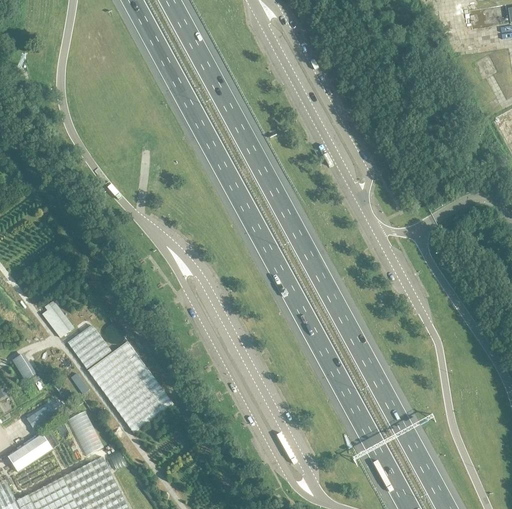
[(499,102),(496,96),(491,99),(494,104),(499,102)]
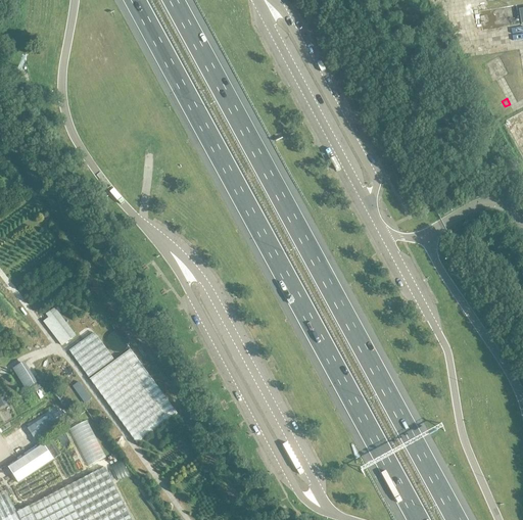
[(76,332),(57,309),(54,305),(45,313),(48,317),(44,320),(61,342),(76,332)]
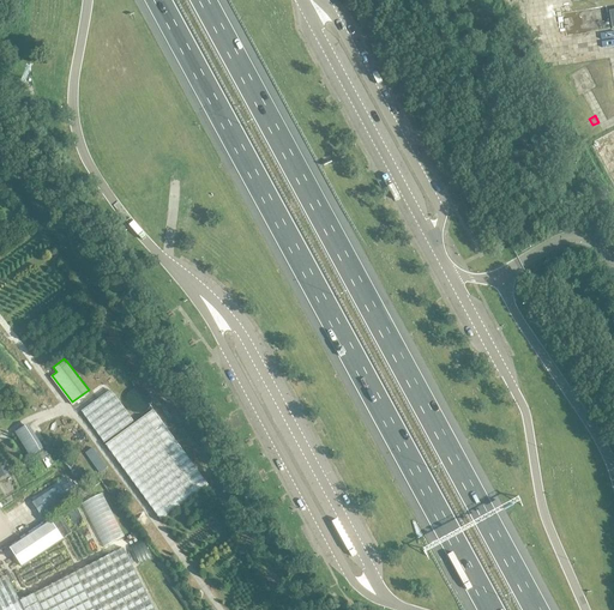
[(2,376),(6,382),(13,378),(8,372),(2,376)]
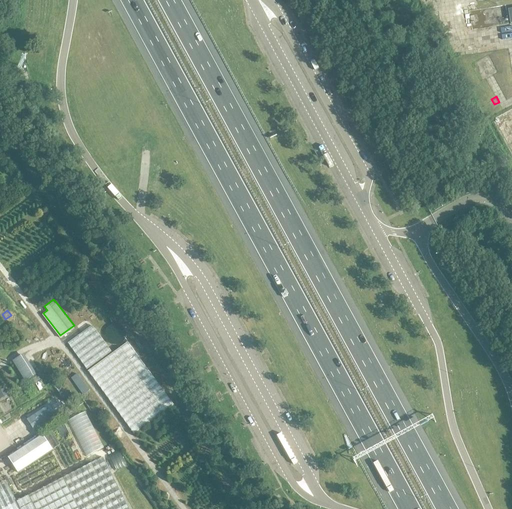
[(67,341),(86,368),(111,350),(92,324),(67,341)]
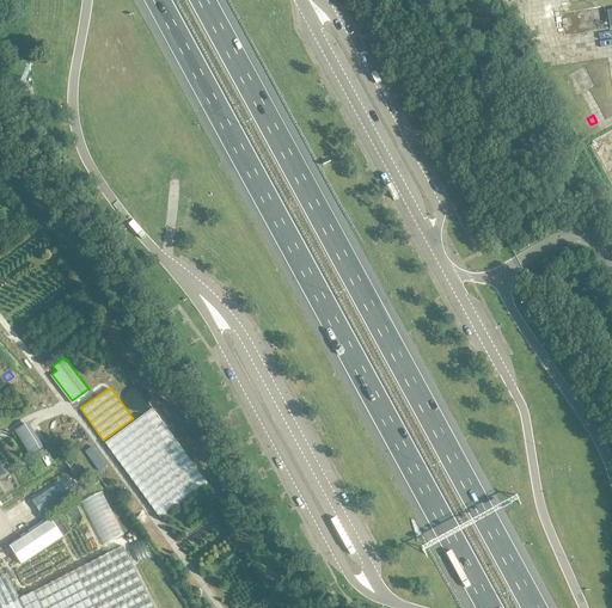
[(105,442),(160,516),(207,481),(153,407),(105,442)]
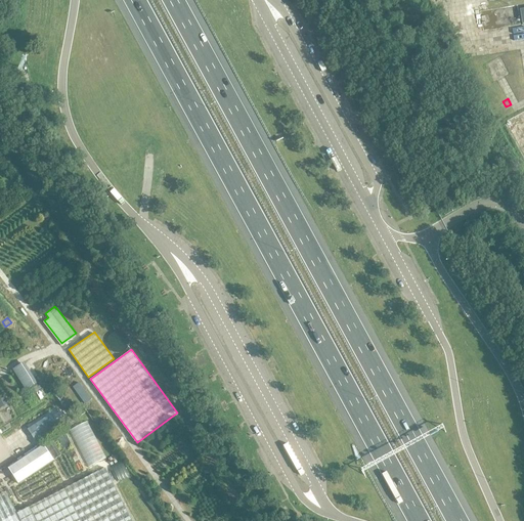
[(24,360),(12,367),(26,388),(36,381),(24,360)]
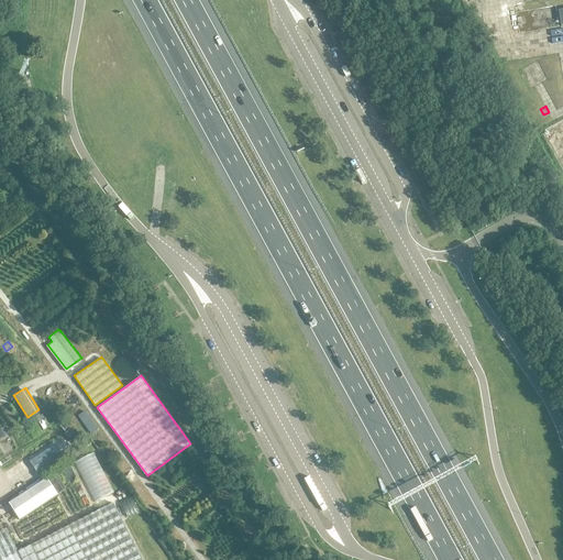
[(50,398),(37,404),(41,409),(52,404),(50,398)]
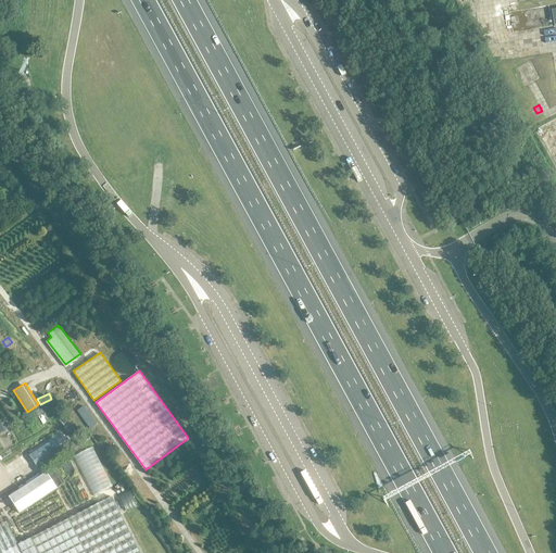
[(97,423),(84,404),(77,409),(90,427),(97,423)]
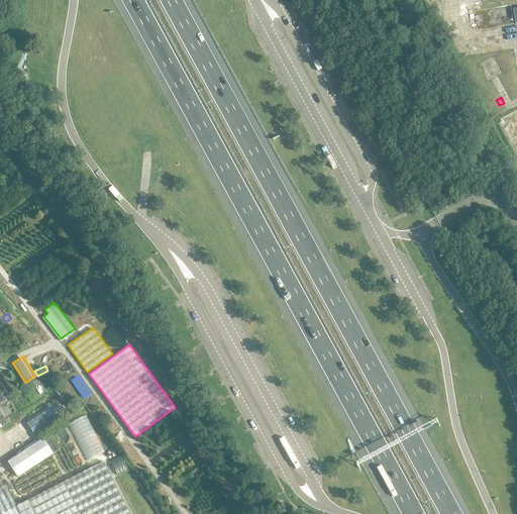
[(38,377),(31,381),(34,386),(35,386),(39,393),(44,390),(40,383),(41,383),(38,377)]
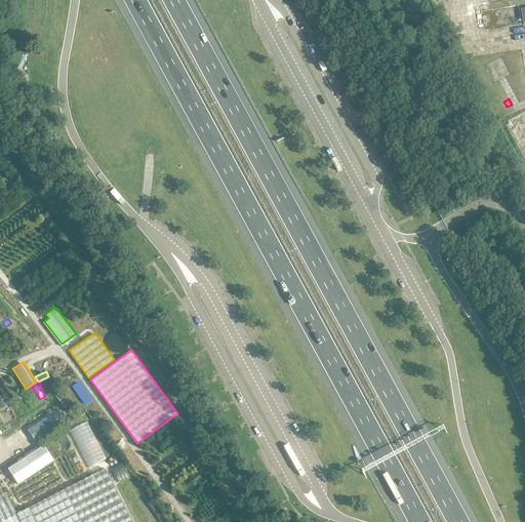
[(66,408),(70,405),(59,390),(58,390),(55,387),(51,390),(53,394),(54,393),(64,407),(64,406),(66,408)]
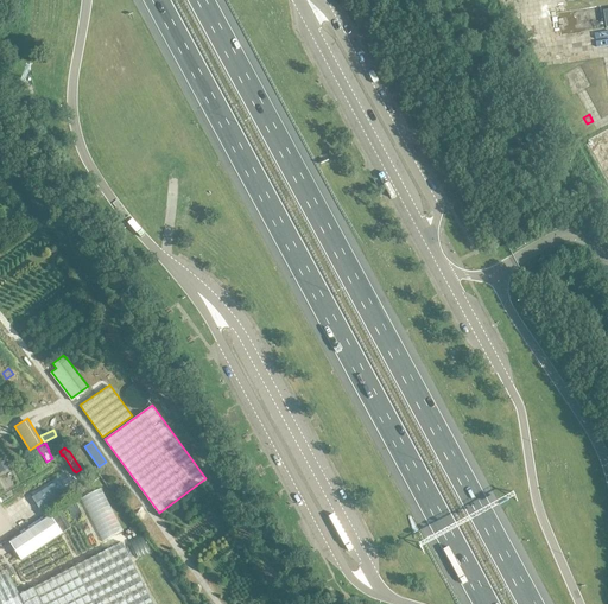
[(99,478),(81,491),(106,526),(124,513),(99,478)]
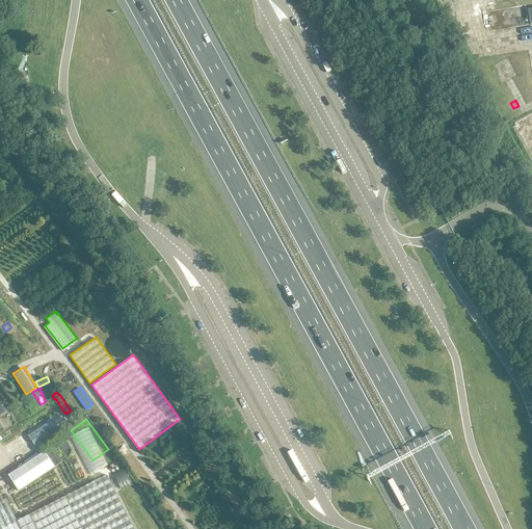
[(45,451),(8,475),(19,491),(55,467),(45,451)]
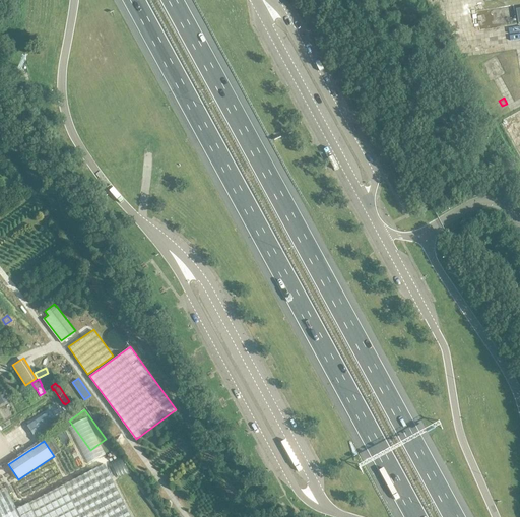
[(131,516),(104,462),(71,478),(16,507),(5,486),(0,488),(0,516),(131,516)]
